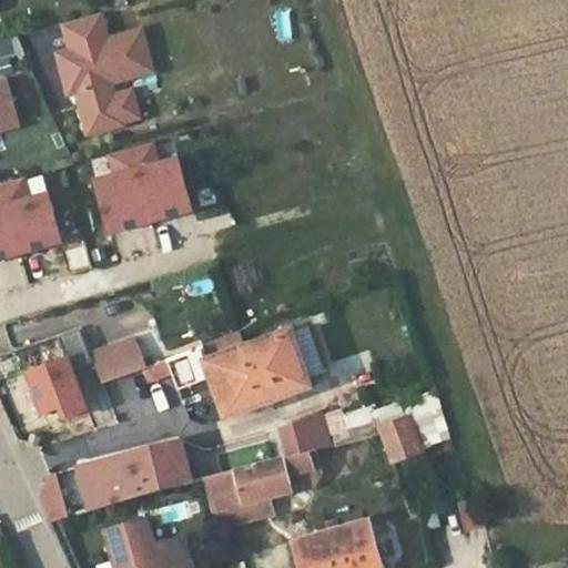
[(158,75),(145,26),(109,34),(103,13),(59,24),(63,40),(33,47),(41,79),(64,73),(81,139),(144,123),(133,82),(158,75)]
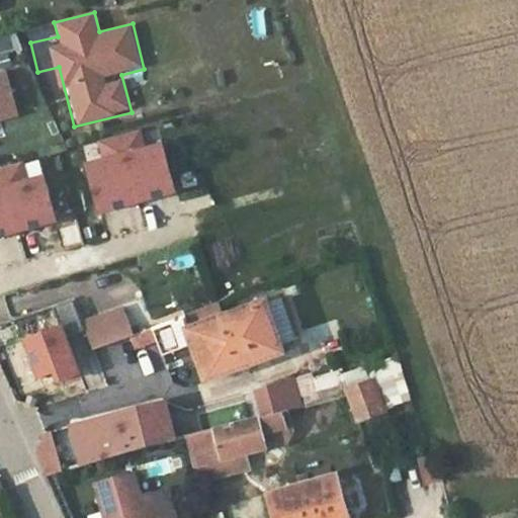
[(0,121),(19,116),(8,71),(0,72),(0,121)]
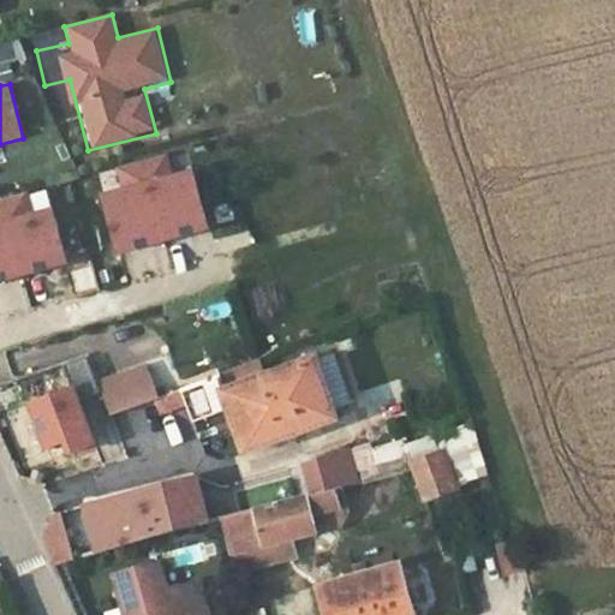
[(168,154),(114,167),(120,187),(101,192),(117,255),(212,231),(195,167),(173,173),(168,154)]
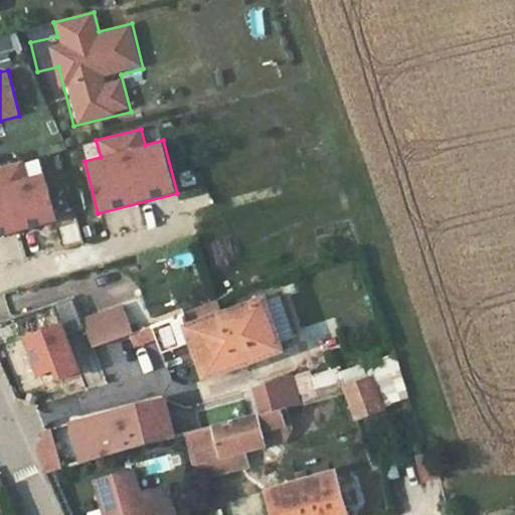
[(0,236),(58,221),(45,173),(28,177),(24,161),(0,167),(0,236)]
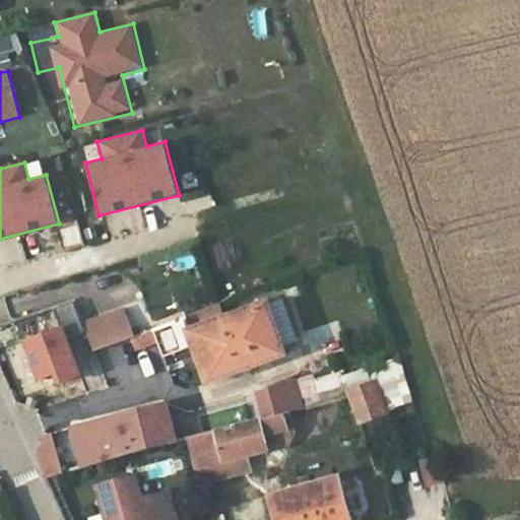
[(242,370),(287,353),(283,347),(298,342),(281,300),(267,305),(267,303),(222,318),(242,370)]
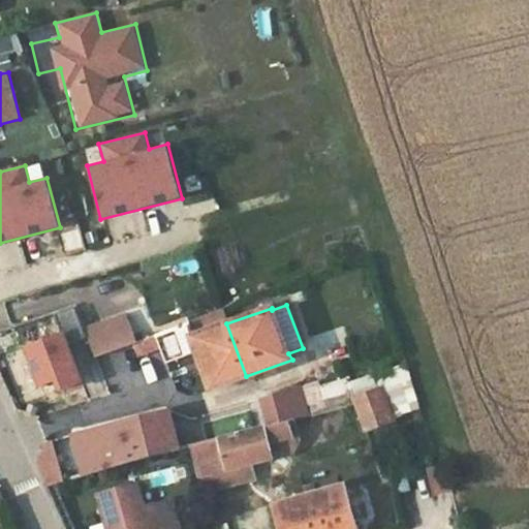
[(246,376),(226,323),(221,310),(154,336),(164,362),(196,351),(211,390),(246,376)]
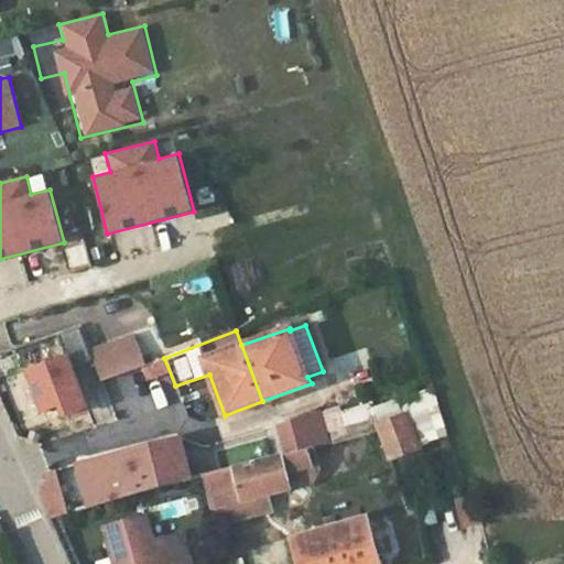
[(133,336),(90,351),(101,381),(144,366),(133,336)]
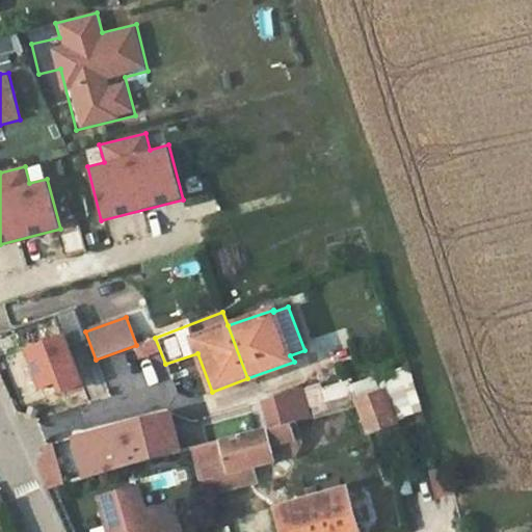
[(42,400),(84,383),(64,333),(22,349),(42,400)]
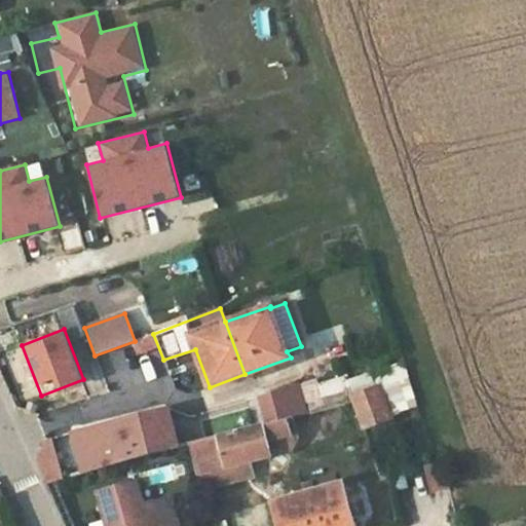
[(135,355),(156,348),(152,336),(130,343),(135,355)]
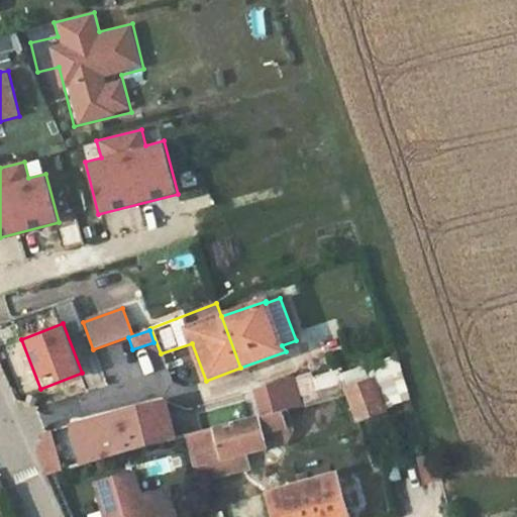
[(340,378),(343,386),(378,373),(390,405),(411,397),(396,356),(340,378)]
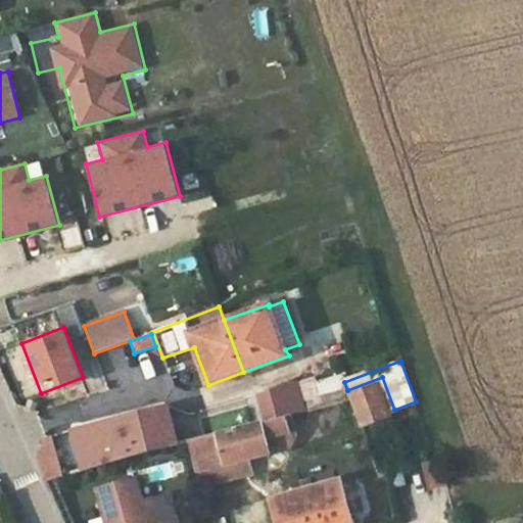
[(308,411),(324,408),(314,378),(298,382),(308,411)]
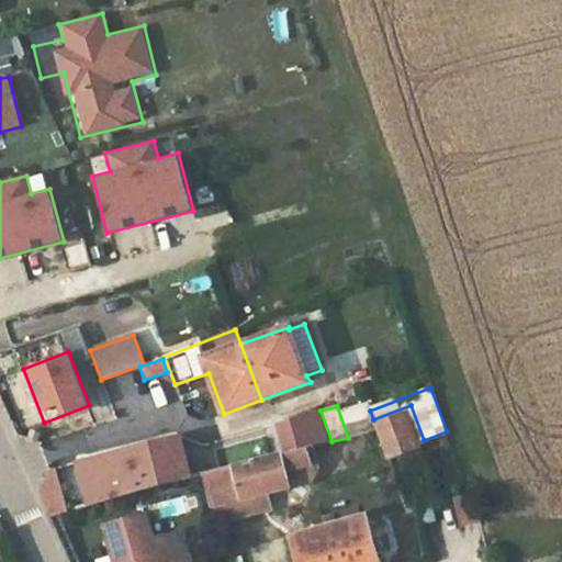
[(205,473),(313,446),(332,441),(321,411),(276,424),(277,427),(279,436),(271,438),(268,428),(204,445),(208,456),(198,459),(179,437),(94,459),(105,501),(205,473)]
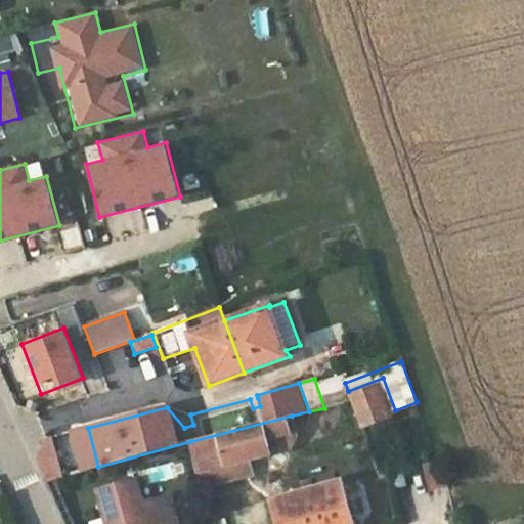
[(353,400),(363,429),(391,419),(380,387),(351,397),(353,400)]
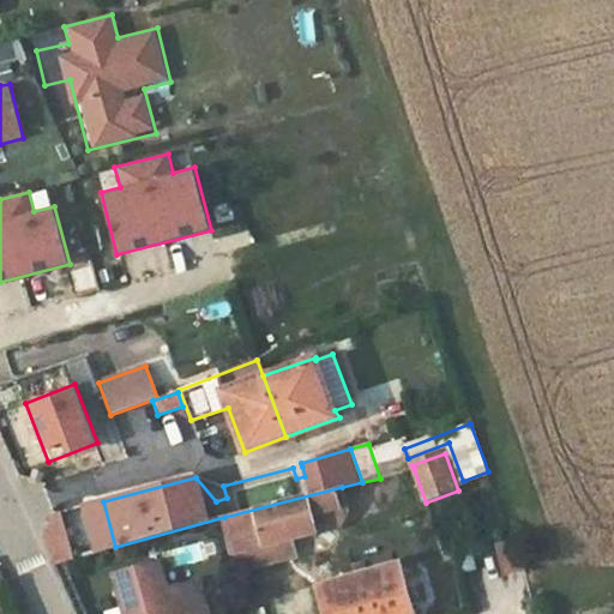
[(305,476),(302,467),(293,468),(296,479),(305,476)]
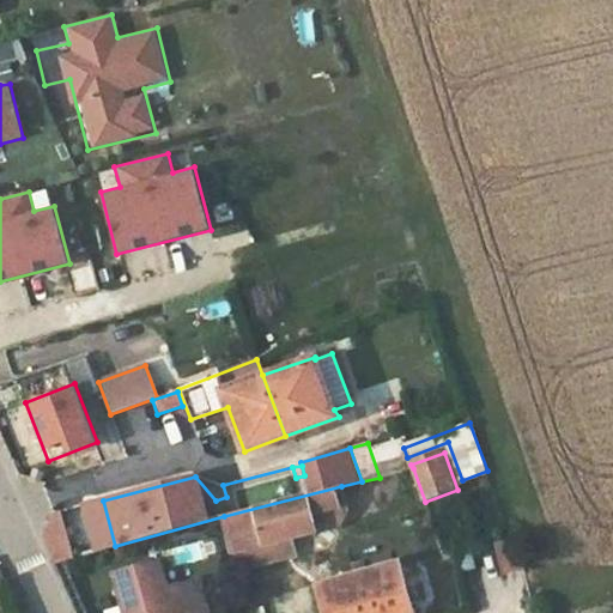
[(281,541),(292,539),(316,533),(314,527),(332,522),(338,527),(349,510),(341,486),(224,516),(234,552),(253,568),(259,558),(278,553),(281,541)]
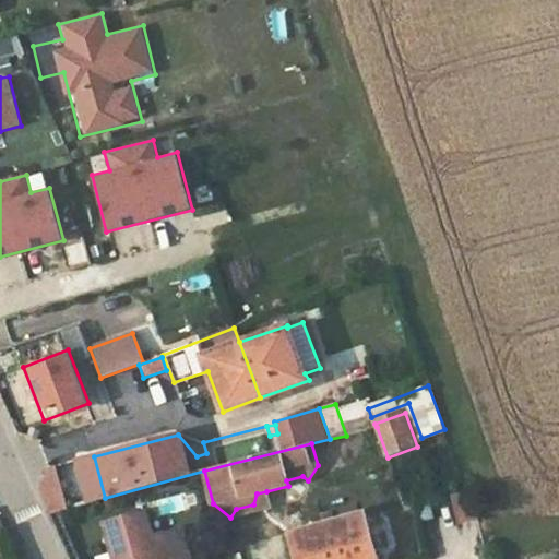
[(105,498),(94,456),(48,470),(39,488),(50,513),(105,498)]
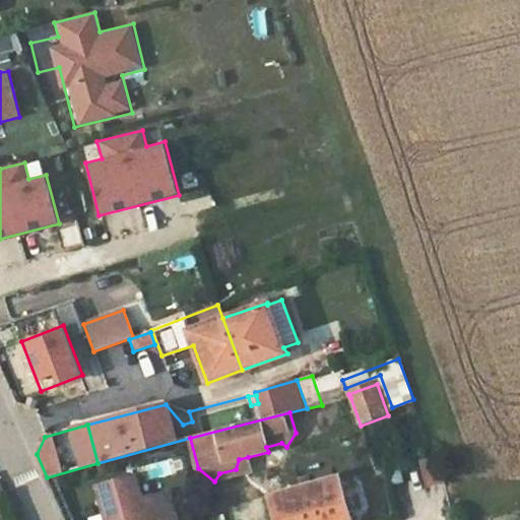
[(268,452),(286,447),(281,443),(266,447),(268,452)]
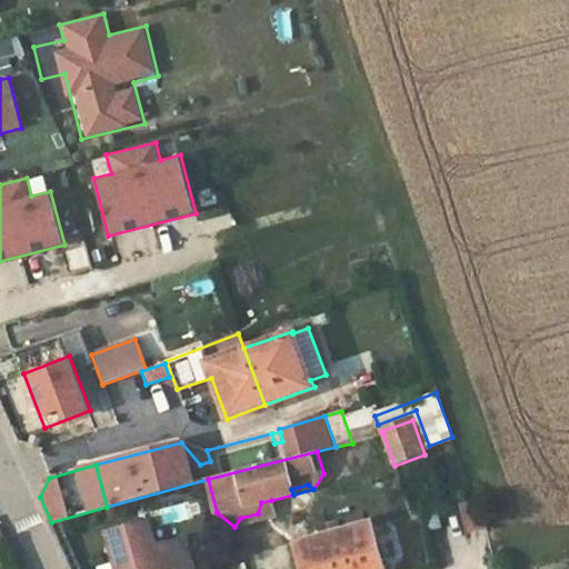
[(467,533),(487,527),(477,499),(457,506),(467,533)]
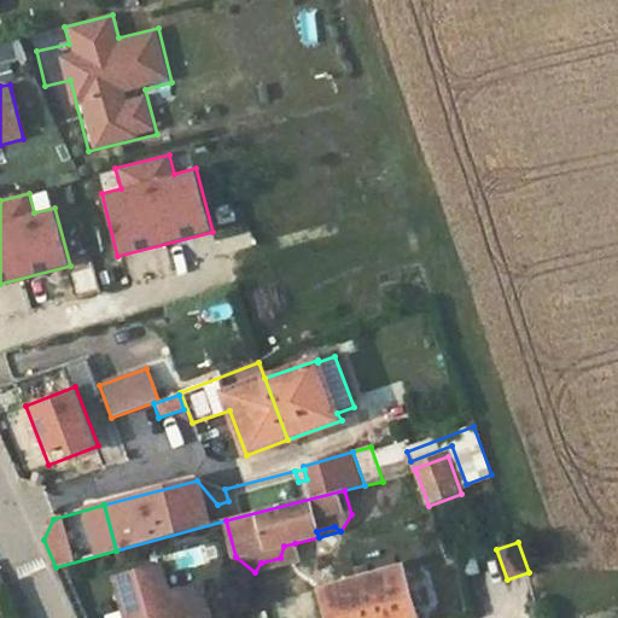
[(299,560),(295,543),(284,546),(280,558),(261,563),(255,572),(299,560)]
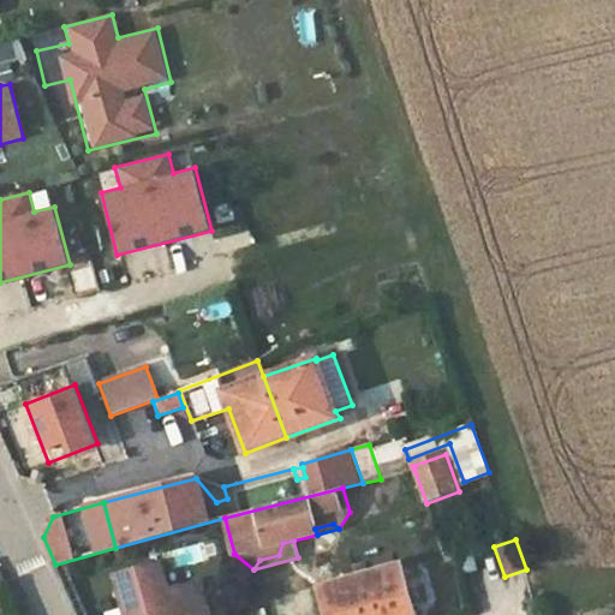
[(357,578),(390,568),(388,557),(353,567),(357,578)]
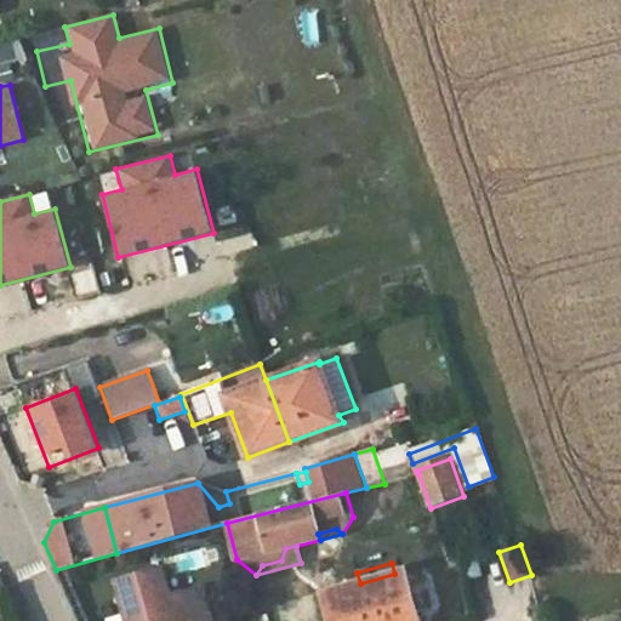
[(206,620),(210,620),(203,587),(172,594),(165,568),(120,579),(130,620),(132,620),(138,620),(137,620),(206,620)]
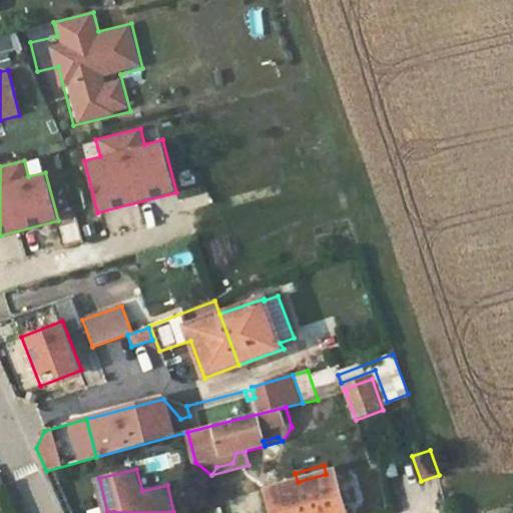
[(334,472),(326,474),(298,482),(266,491),(272,512),(346,512),(336,475),(334,472)]
